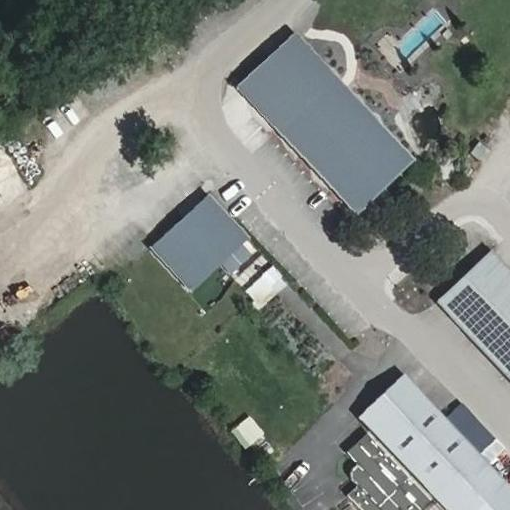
[(415,161),(297,31),(236,86),(354,216),(415,161)]
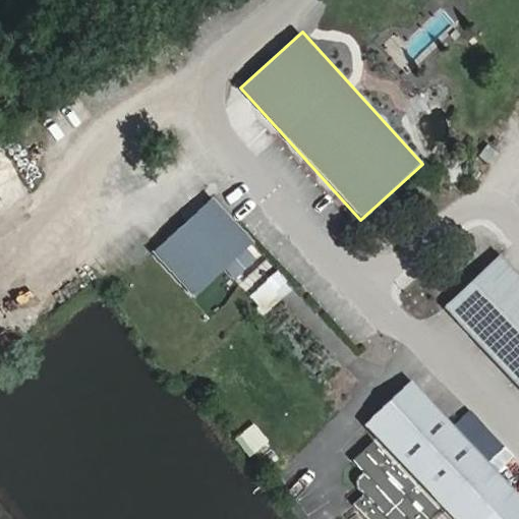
[(218,200),(157,256),(198,301),(260,245),(218,200)]
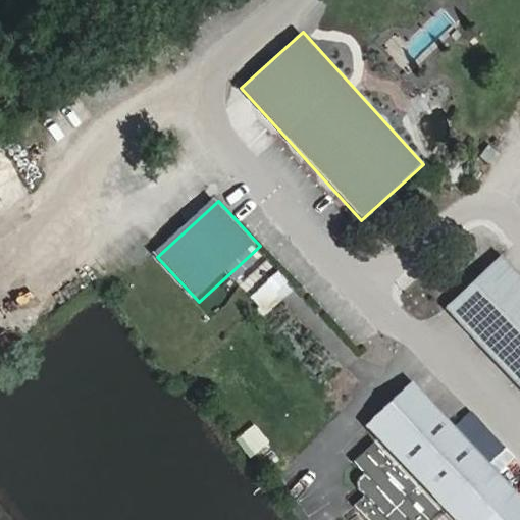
[(125,258),(136,269),(158,249),(149,238),(125,258)]
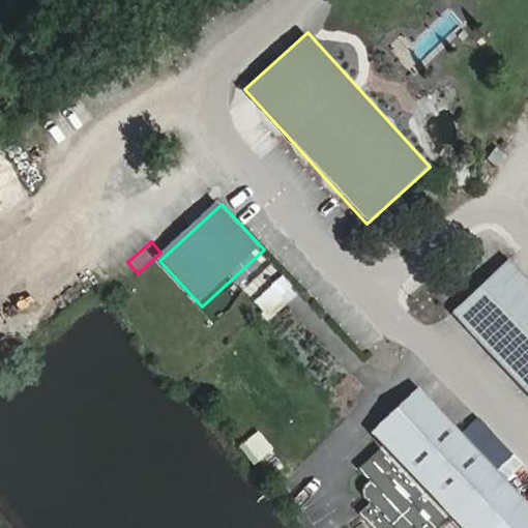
[(527,280),(508,260),(450,315),(527,397),(527,280)]
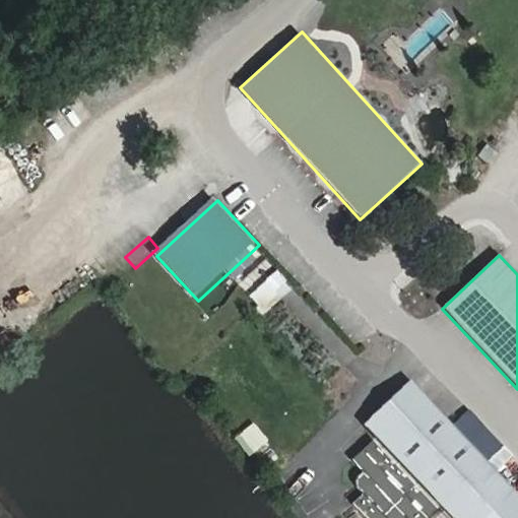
[(517,492),(414,376),(359,426),(374,443),(351,462),(367,478),(361,484),(360,491),(367,500),(359,507),(368,517),(517,517),(517,492)]
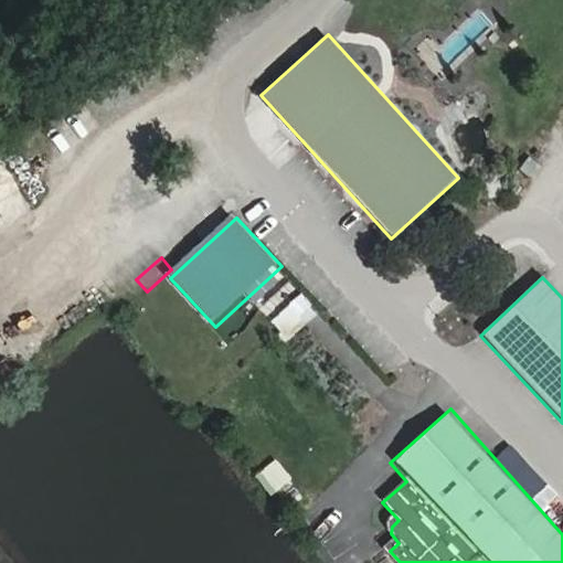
[(279,511),(303,496),(278,460),(255,476),(279,511)]
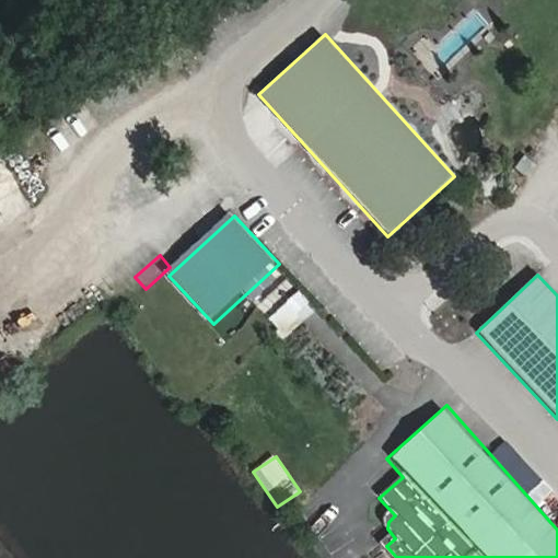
All buildings are outlined.
